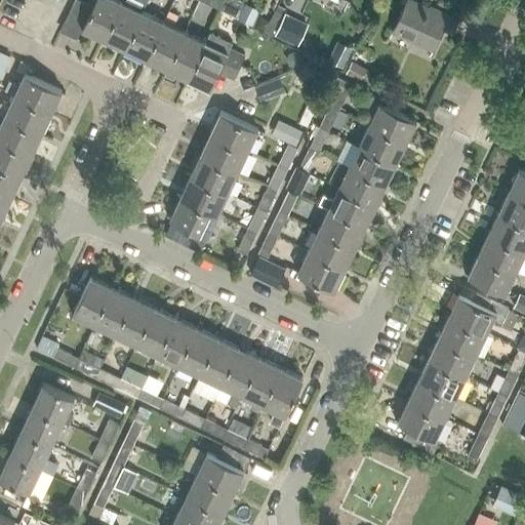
[(82,29),(104,39),(121,2),(117,0),(94,0),(91,7),(77,0),(75,0),(71,9),(87,17),(82,29)]
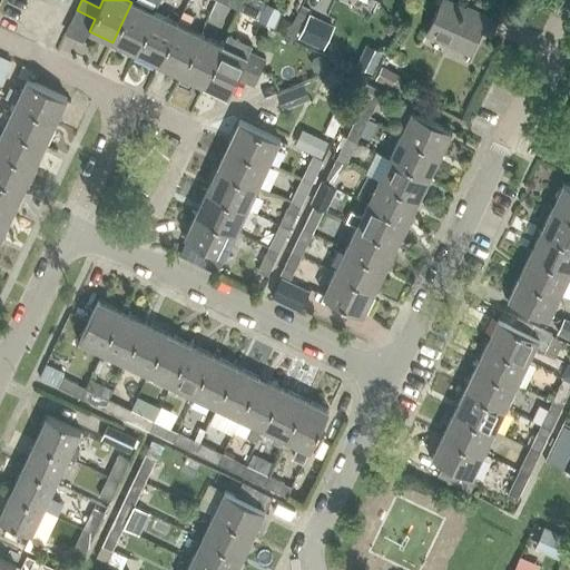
[(244,1),(243,0),(225,0),(224,3),(239,11),(244,1)]
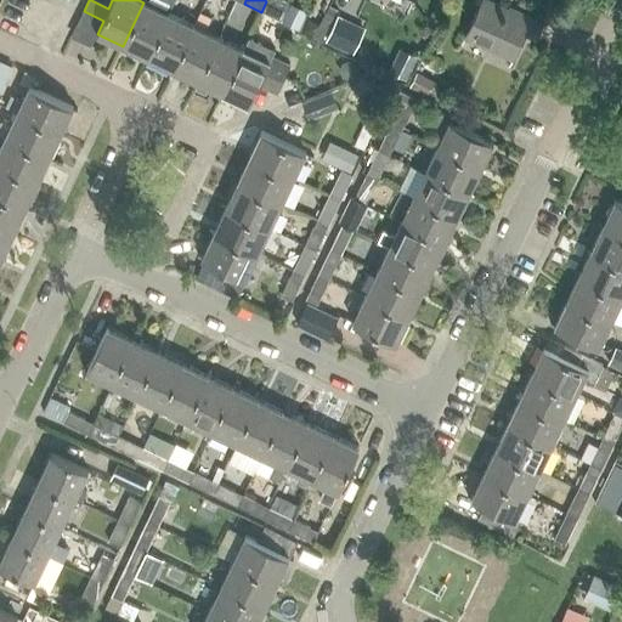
[(516,13),(485,0),(481,0),(464,37),(514,58),(525,34),(536,39),(543,23),(516,11),(516,13)]
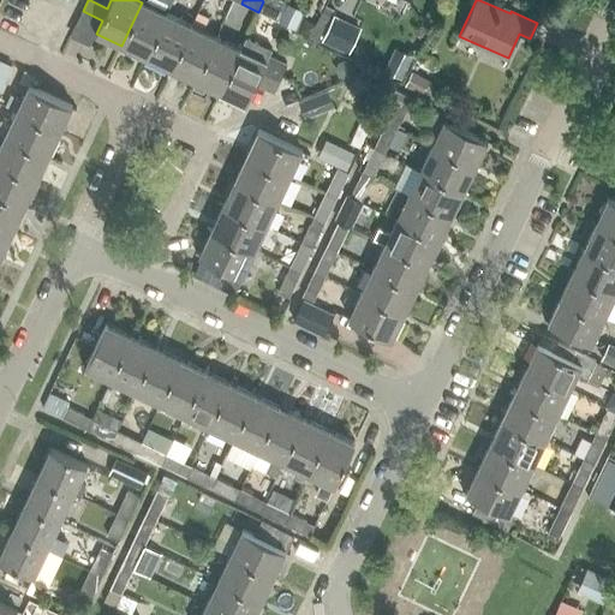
[(284,10),(263,1),(258,12),(278,22),(284,10)]
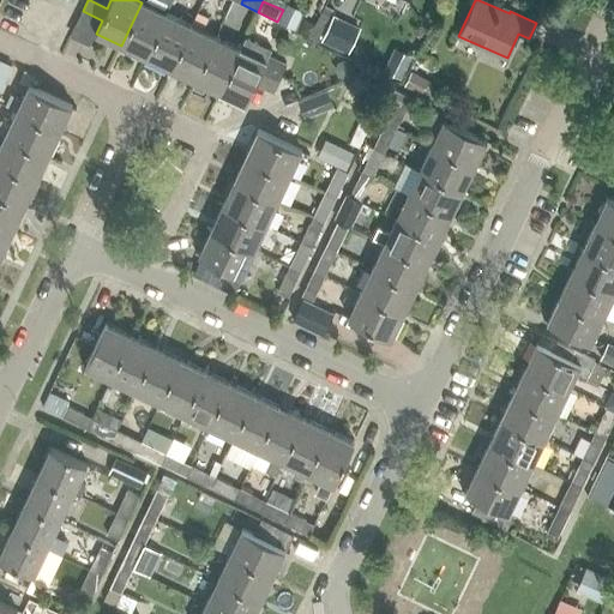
[(167,13),(142,2),(121,46),(145,58),(167,13)]
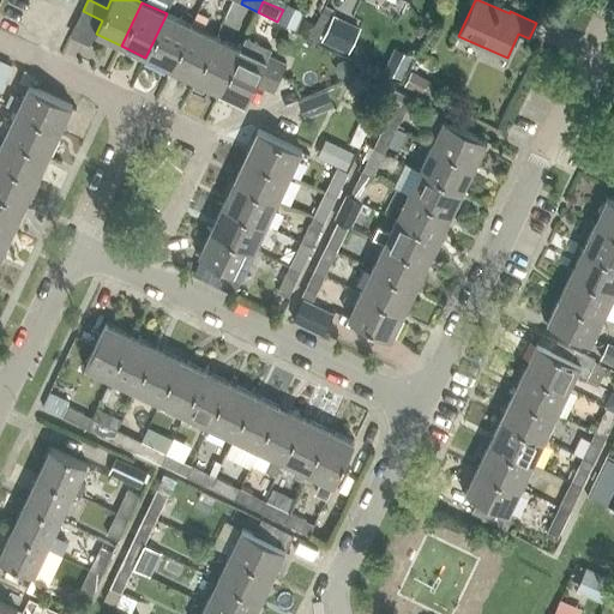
[(283,10),(277,22),(294,29),(302,11),(286,4),(283,10)]
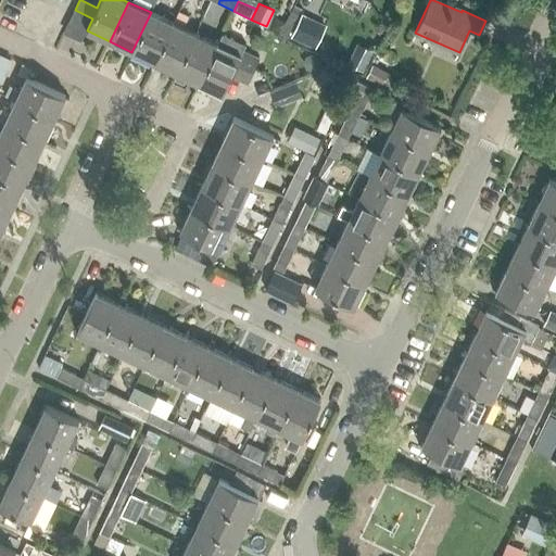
[(179,11),(173,23),(154,62),(177,73),(196,34),(184,28),(189,15),(179,11)]
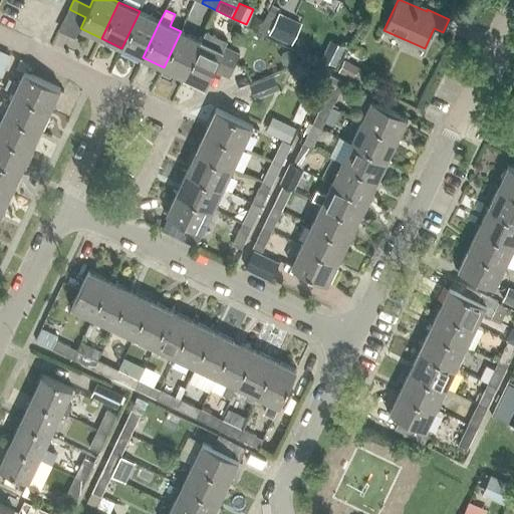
[(121,48),(143,57),(160,21),(140,11),(121,48)]
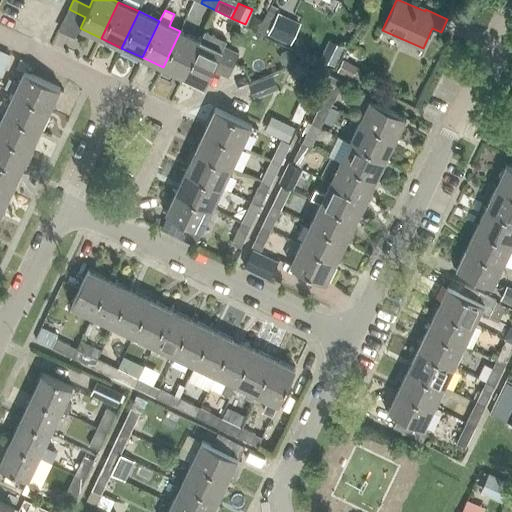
[(277,14),(267,35),(290,46),(300,24),(277,14)]
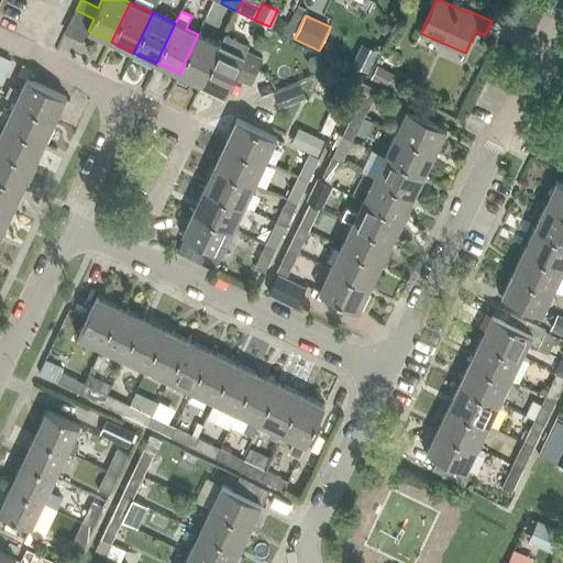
[(220,45),(198,34),(179,74),(201,85),(220,45)]
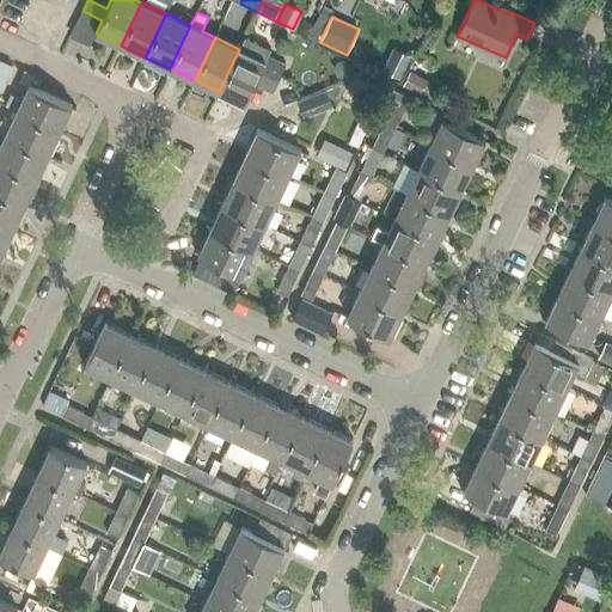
[(244,104),(264,61),(239,49),(219,92),(244,104)]
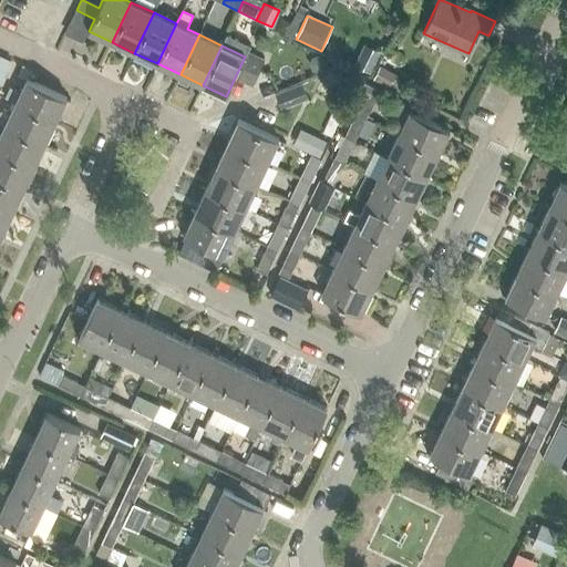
[(263,61),(247,53),(236,75),(253,83),(263,61)]
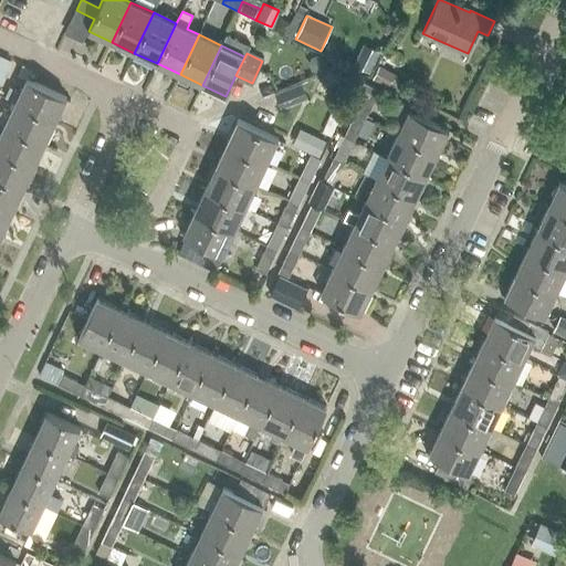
[(0,54),(0,84),(11,61),(0,54)]
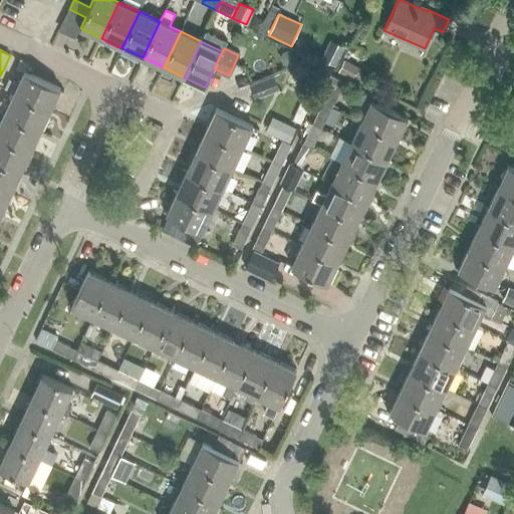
[(338,71),(345,75),(353,78),(363,84),(368,77),(356,70),(358,66),(345,59),(338,71)]
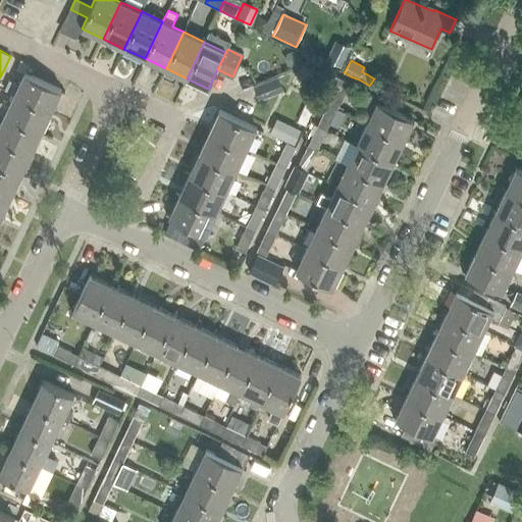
[(14,94),(13,95),(50,113),(61,91),(23,73),(18,85),(9,81),(5,90),(14,94)]
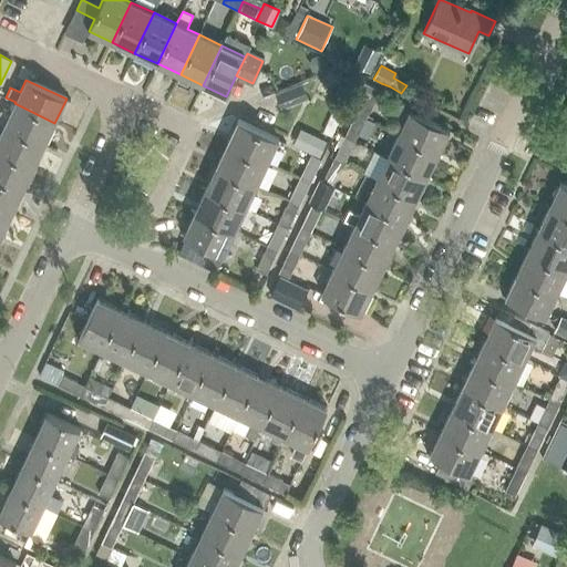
[(281,111),(308,100),(301,83),(275,94),(281,111)]
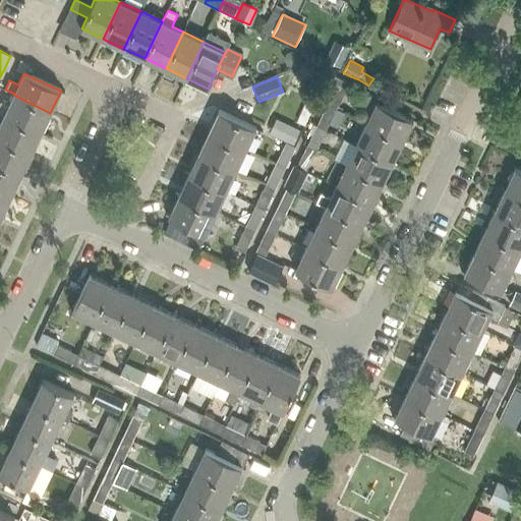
[(338,103),(347,83),(334,76),(325,96),(327,97),(338,103)]
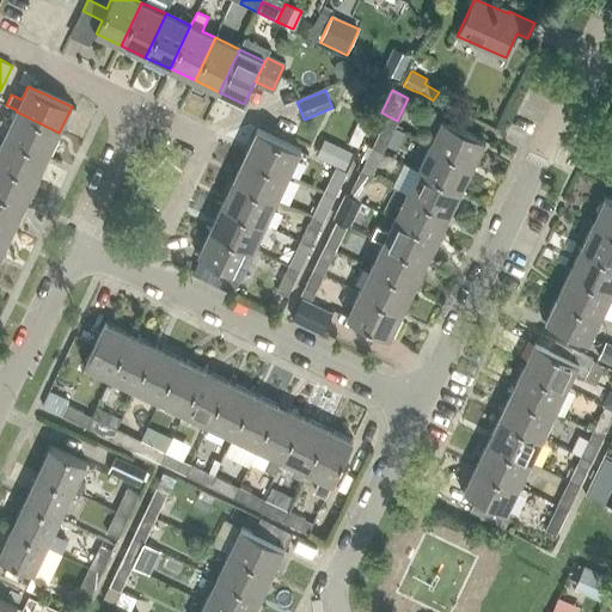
[(0,120),(0,134),(4,136),(48,157),(59,133),(16,111),(11,123),(1,118),(0,120)]
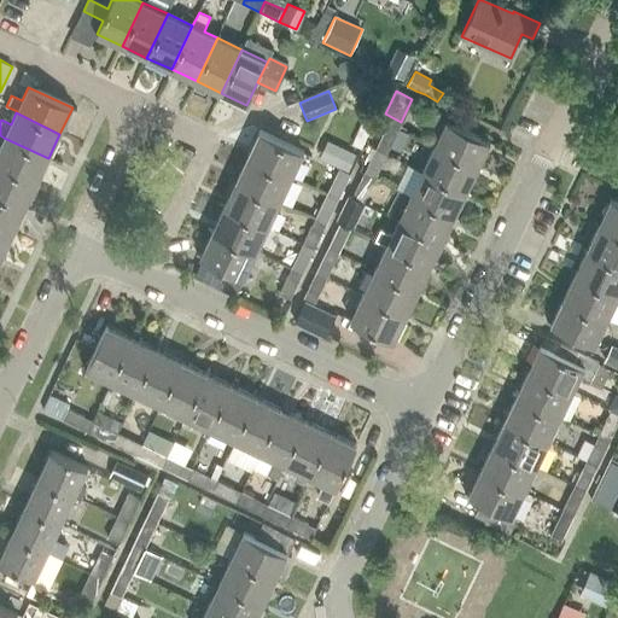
[(444,121),(432,146),(476,167),(488,141),(444,121)]
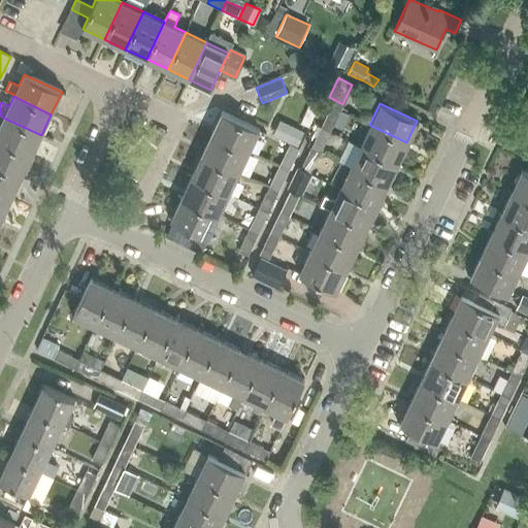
[(332,125),(339,110),(330,105),(323,121),(332,125)]
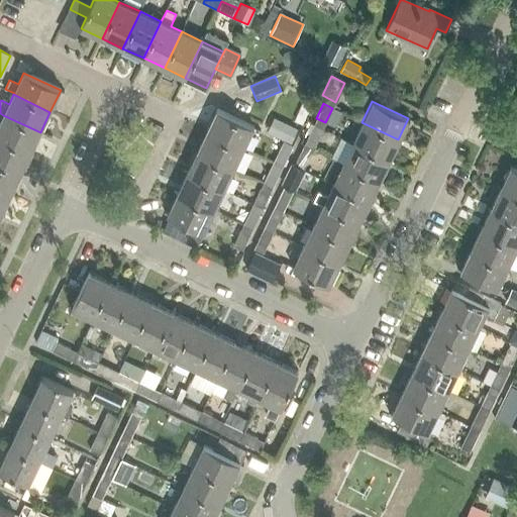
[(217,109),(206,132),(242,149),(253,127),(217,109)]
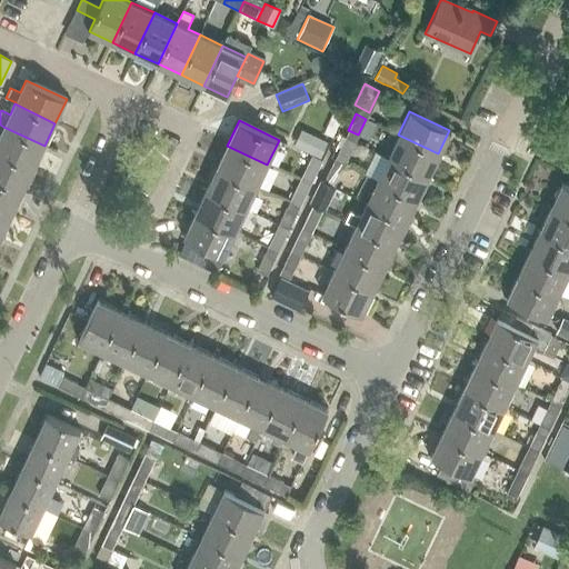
[(0,151),(33,168),(45,146),(3,127),(0,135),(0,151)]
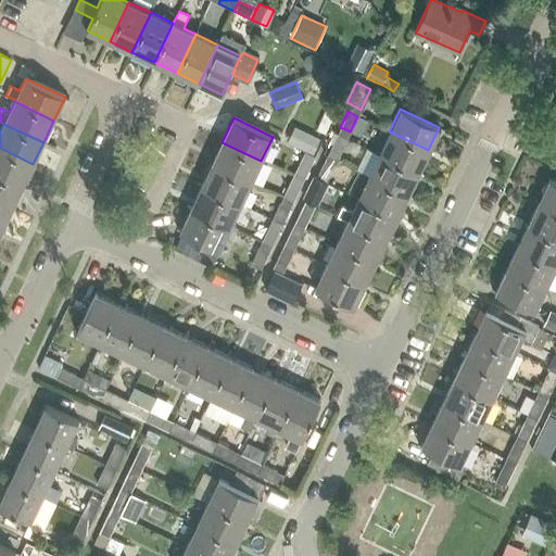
[(305,131),(298,148),(312,154),(319,139),(305,131)]
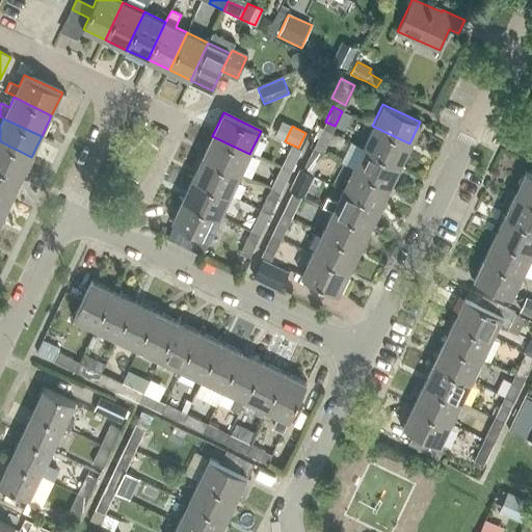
[(399,165),(409,143),(372,126),(362,148),(399,165)]
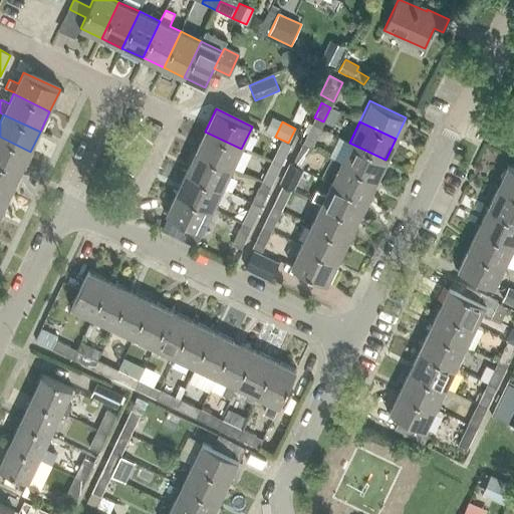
[(313,143),(320,127),(311,123),(304,138),(313,143)]
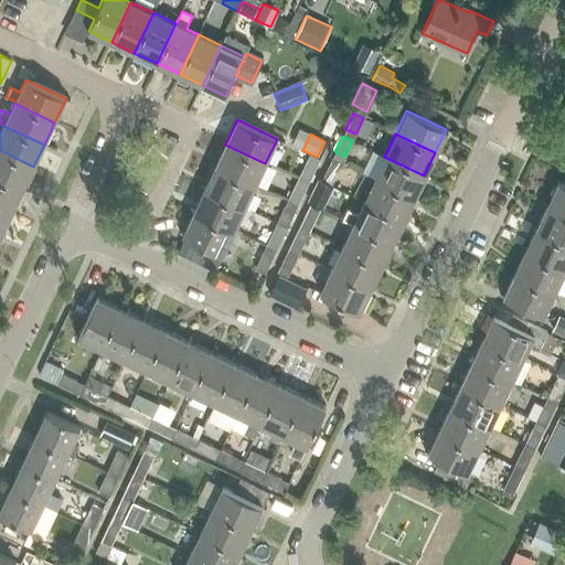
[(265,163),(225,145),(215,166),(255,184),(265,163)]
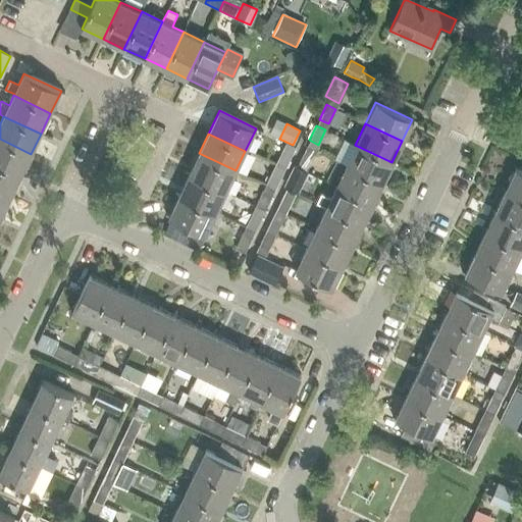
[(0,164),(20,175),(31,154),(0,139),(0,164)]
